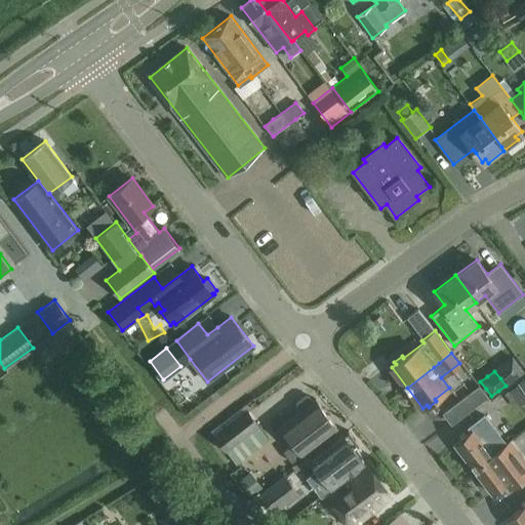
[(483,396),(476,387),(457,401),(466,410),(483,396)]
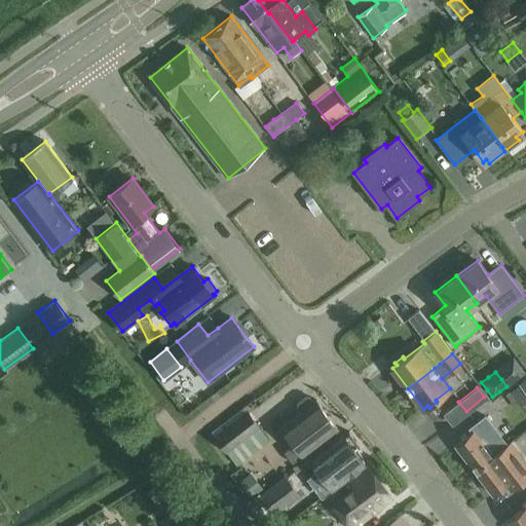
[(316,400),(313,402),(309,398),(305,398),(298,403),(297,407),(301,411),(282,426),(295,444),(284,452),(293,462),(303,455),(338,428),(316,400)]
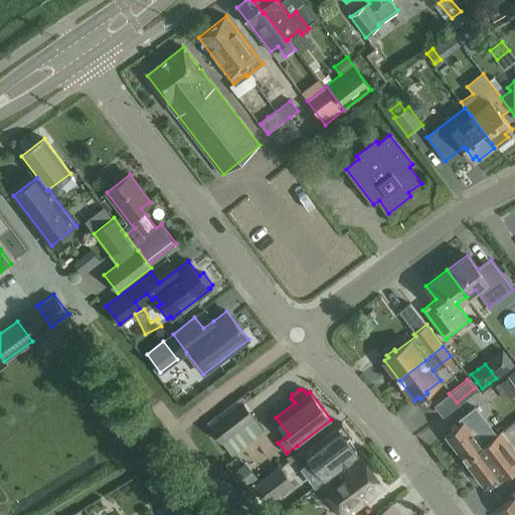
[(242,400),(208,426),(221,444),(223,442),(232,455),(249,442),(264,431),(253,418),(255,417),(242,400)]
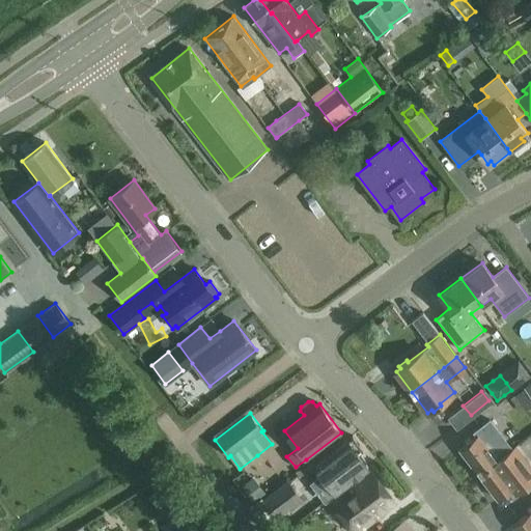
[(473,431),(476,436),(459,448),(479,473),(497,459),(496,459),(512,447),(491,418),(473,431)]
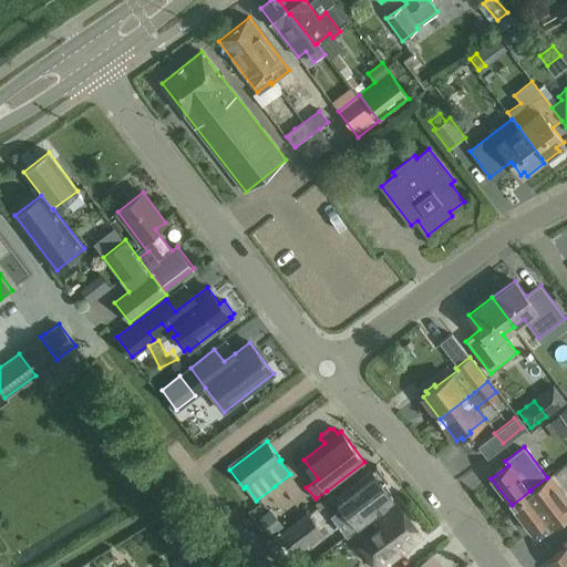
[(388,480),(377,465),(336,496),(344,507),(336,515),(349,533),(359,526),(393,498),(382,484),(388,480)]
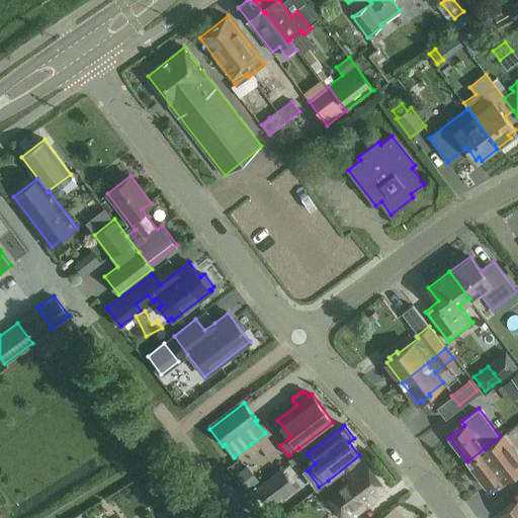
[(467,461),(487,487),(500,477),(504,482),(517,470),(517,453),(503,434),(500,436),(484,448),(485,448),(467,461)]
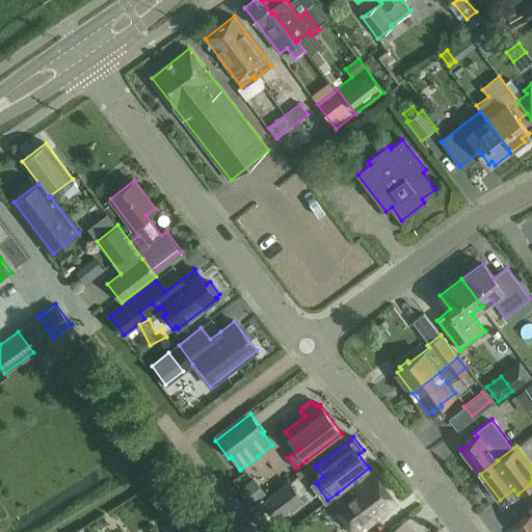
[(353,531),(360,531),(396,504),(372,473),(333,503),(353,531)]
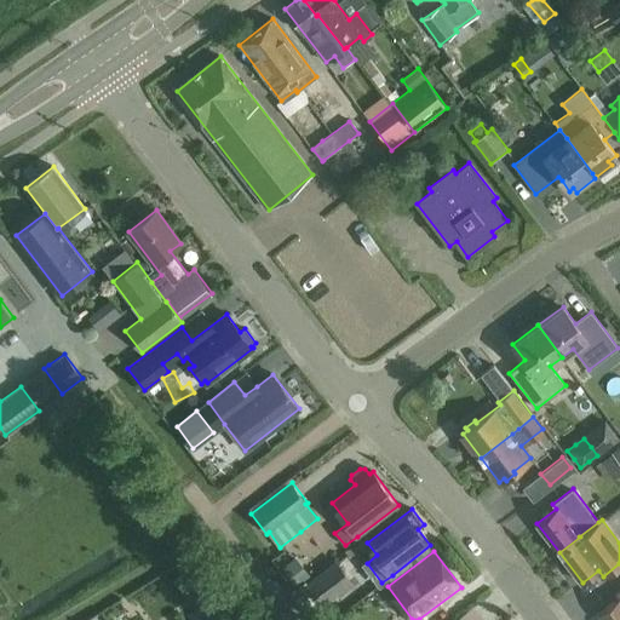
[(279,570),(293,589),(306,579),(292,560),(279,570)]
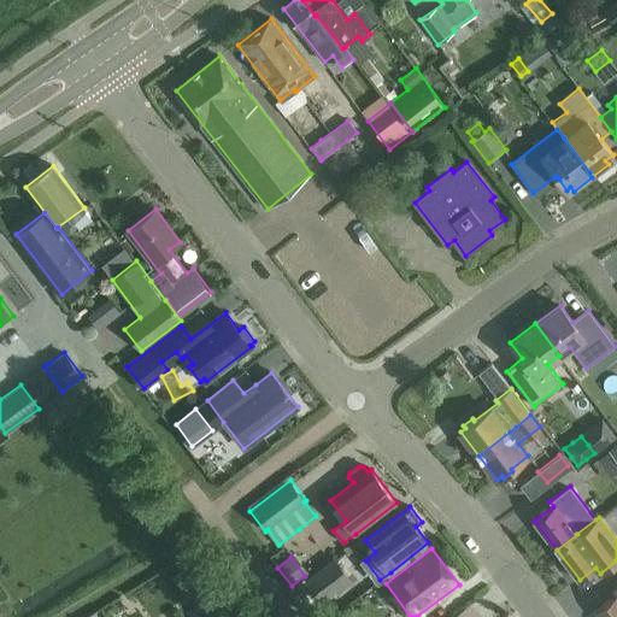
[(323,616),(315,606),(321,601),(350,579),(334,560),(306,582),(304,579),(289,591),(310,616),(323,616)]
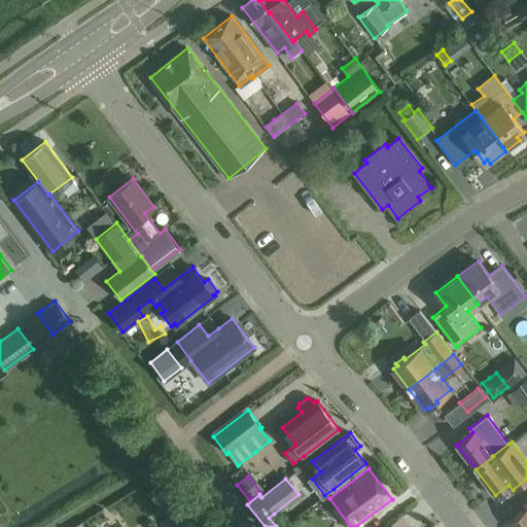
[(180,490),(177,492),(169,497),(176,506),(183,501),(186,499),(180,490)]
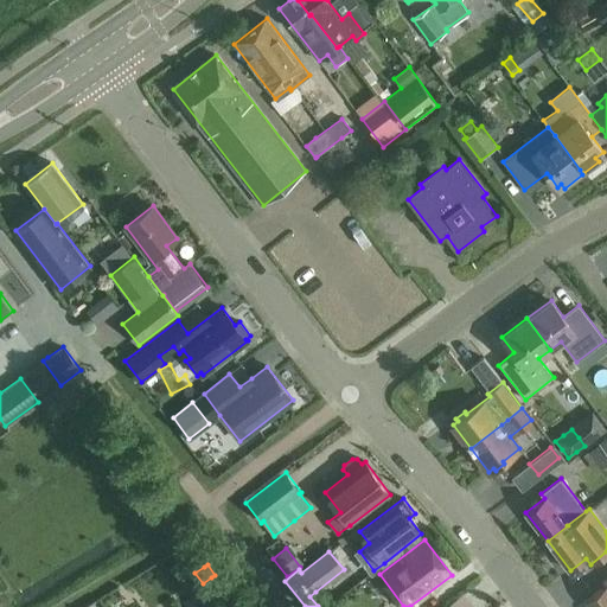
[(606,606),(606,577),(601,582),(605,586),(586,600),(590,606),(606,606)]
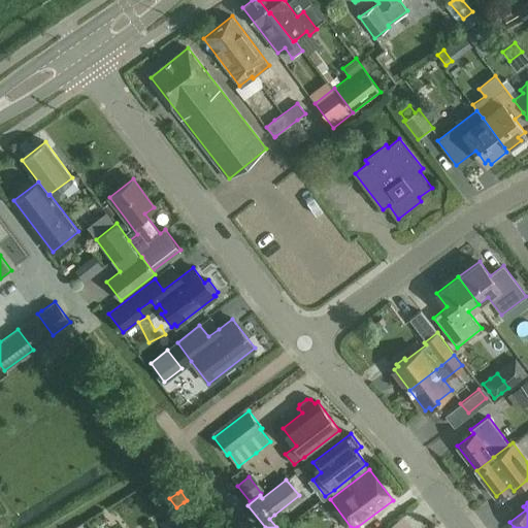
[(191,527),(183,517),(170,526),(171,527),(191,527)]
